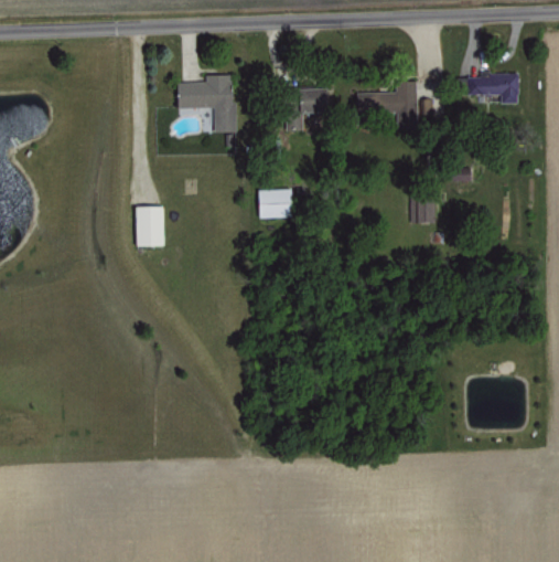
[(519,73),(481,73),(481,77),(469,77),(469,95),(502,95),(502,103),(519,103),(519,73)]
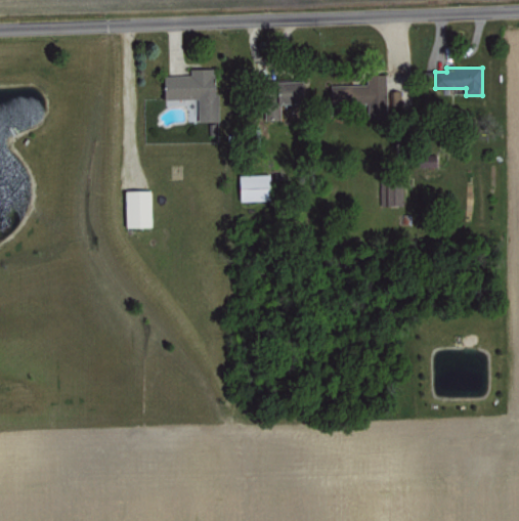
[(165,77),(166,101),(188,101),(189,123),(218,122),(216,70),(191,70),(191,76),(165,77)]
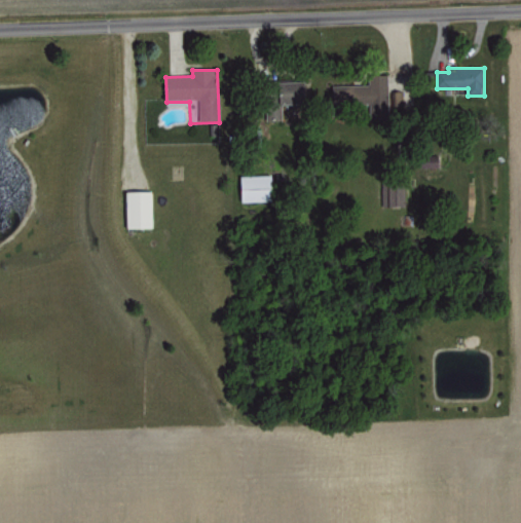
[(334,86),(334,106),(370,106),(370,117),(391,118),(391,76),(370,76),(370,86),(334,86)]
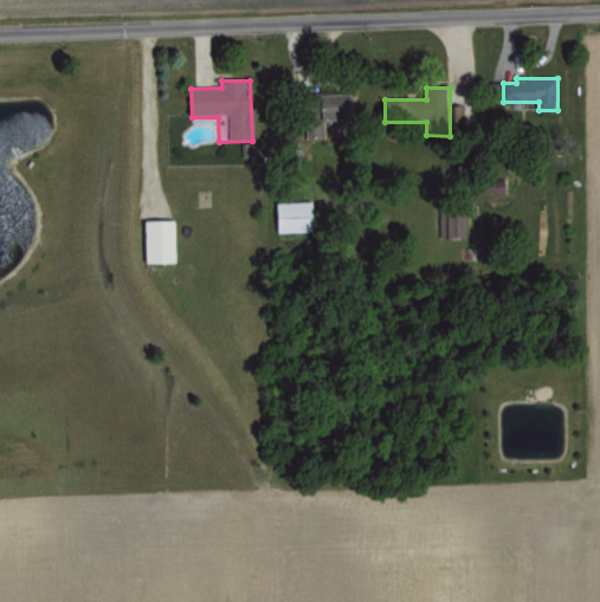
[(349,115),(346,94),(317,98),(322,120),(349,115)]
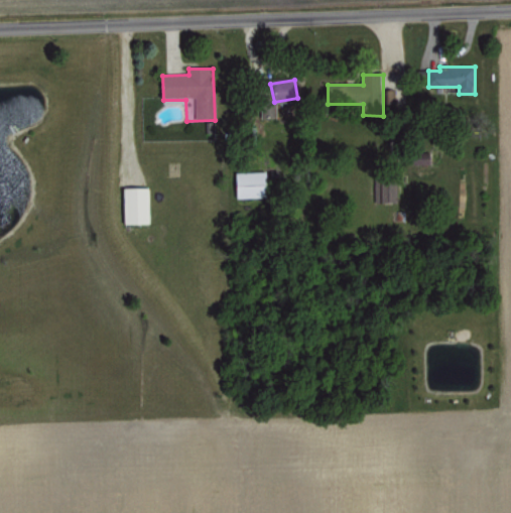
[(267,172),(236,173),(237,199),(267,198),(267,172)]
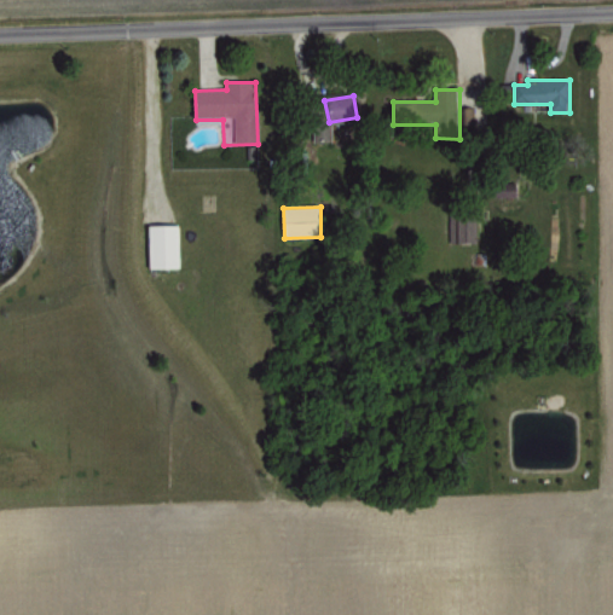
[(183,268),(181,226),(149,226),(149,270),(183,268)]
